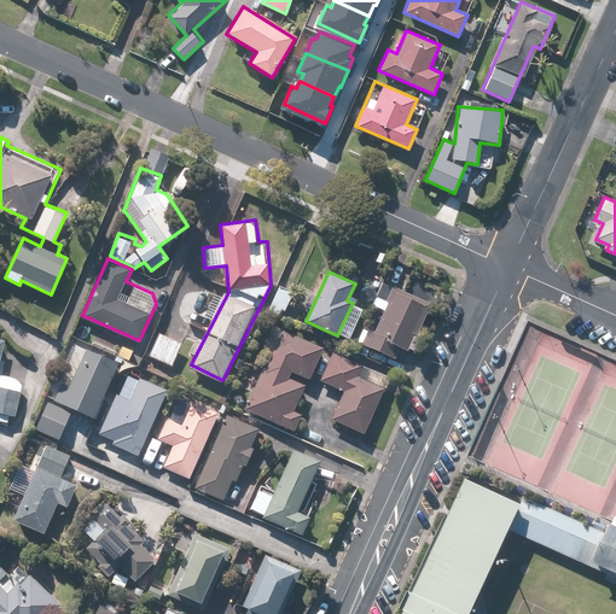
[(426,307),(395,293),(391,302),(377,296),(372,307),(383,311),(375,332),(362,327),(356,343),(396,360),(401,349),(408,351),(426,307)]
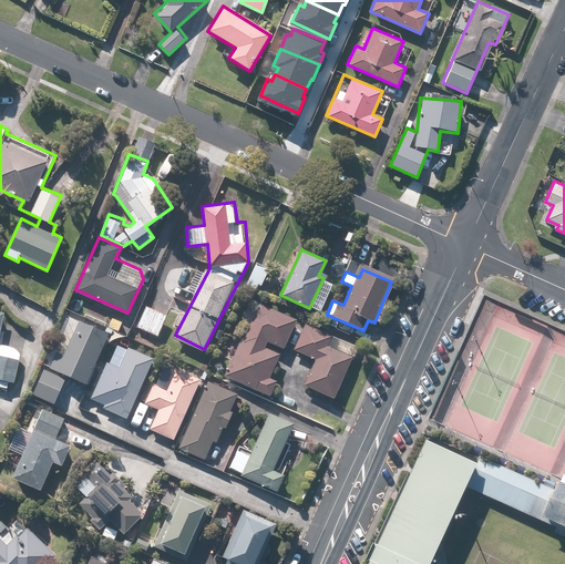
[(297,320),(262,303),(226,375),(269,397),(277,381),(269,377),(280,354),(264,346),(267,340),(284,348),(297,320)]
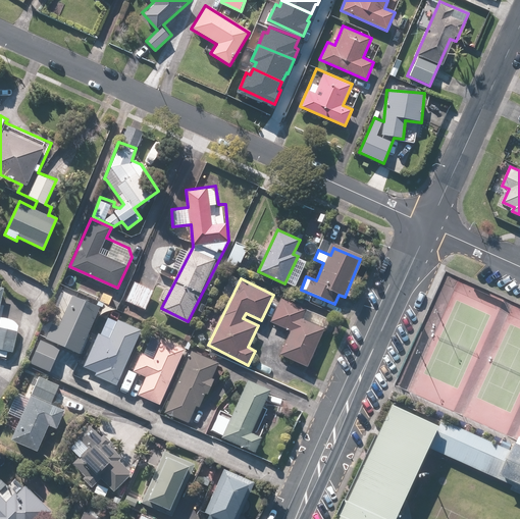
[(153,288),(134,279),(124,300),(144,309),(153,288)]
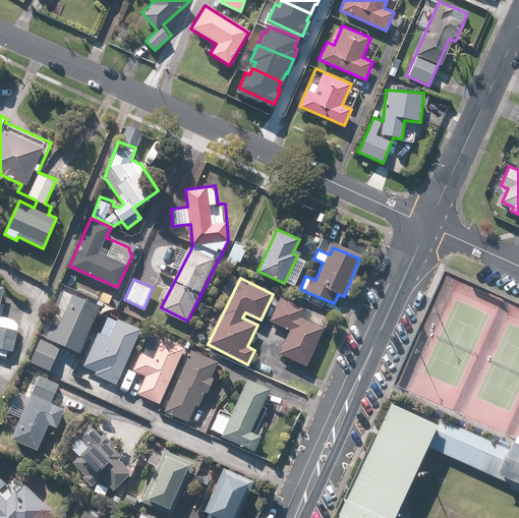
[(58,325),(52,322),(45,337),(78,353),(100,307),(72,294),(58,325)]
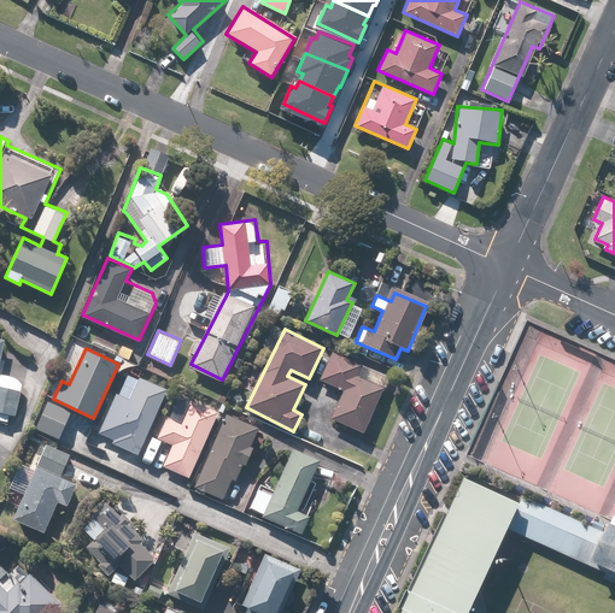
[(363,364),(332,352),(320,378),(345,389),(333,419),(363,431),(382,385),(358,376),(363,364)]
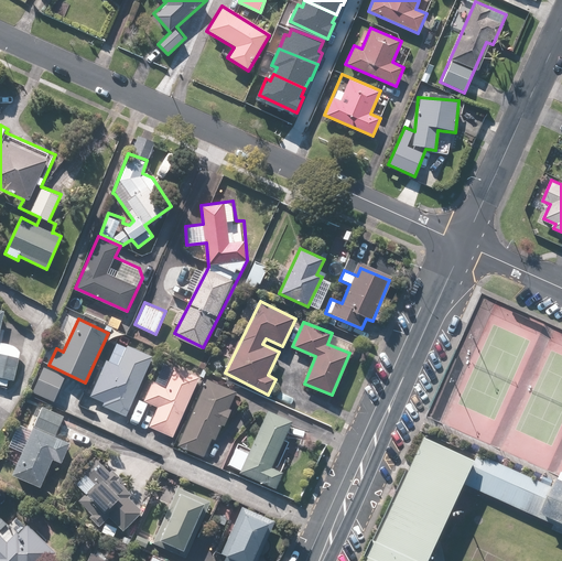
[(14,379),(19,351),(19,349),(18,348),(17,347),(17,346),(15,346),(15,345),(14,345),(13,344),(12,344),(11,343),(10,343),(9,343),(9,342),(8,342),(7,342),(6,342),(4,342),(3,342),(2,342),(1,342),(0,342),(0,384),(8,385),(9,379),(14,379)]
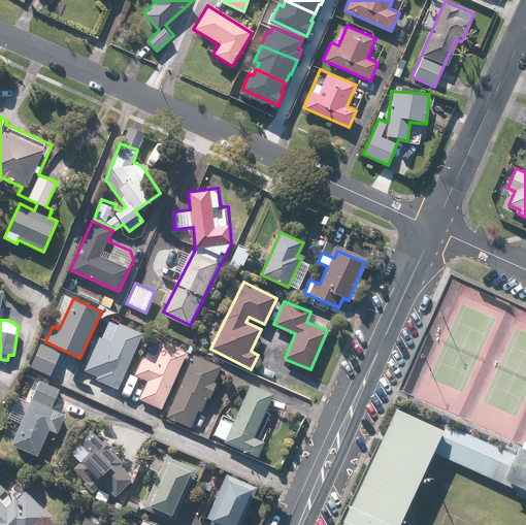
[(99,336),(91,355),(104,360),(97,380),(119,389),(142,332),(119,323),(110,340),(99,336)]
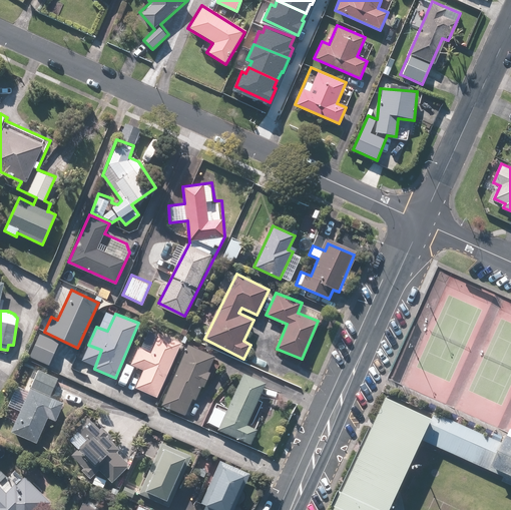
[(40,333),(29,356),(49,365),(59,342),(40,333)]
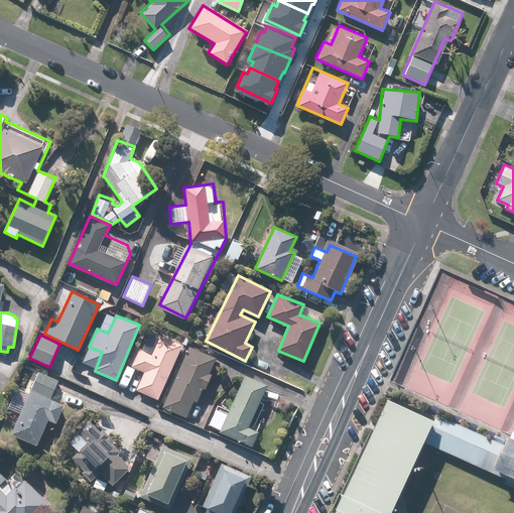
[(145,372),(137,388),(158,397),(181,345),(159,335),(151,353),(139,348),(131,366),(145,372)]
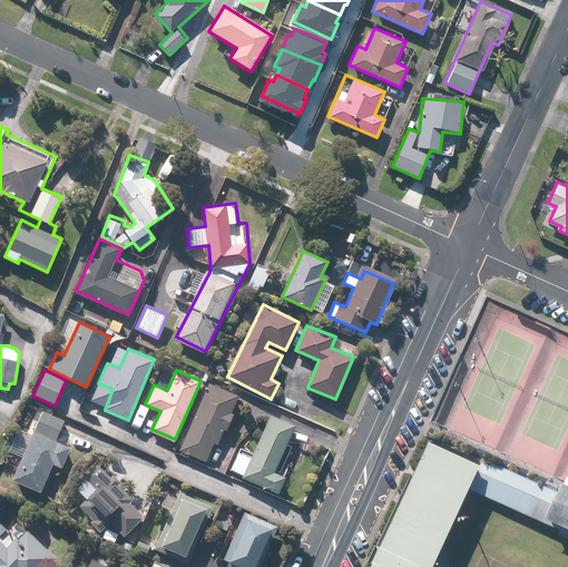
[(227,430),(234,413),(232,412),(240,396),(209,382),(179,449),(206,460),(214,441),(217,442),(224,428),(227,430)]
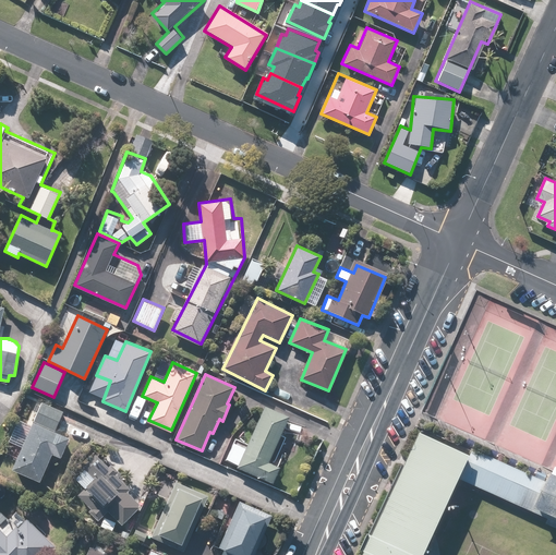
[(41,401),(33,422),(21,417),(12,436),(24,442),(11,470),(34,480),(41,483),(53,455),(60,457),(69,436),(56,431),(64,411),(41,401)]
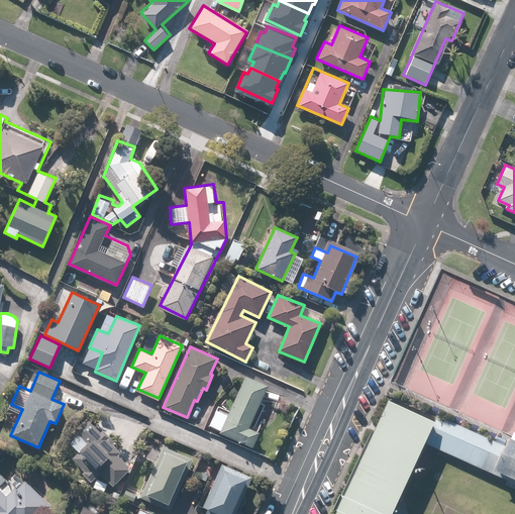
[(268,387),(243,377),(219,433),(252,448),(260,432),(249,428),(268,387)]
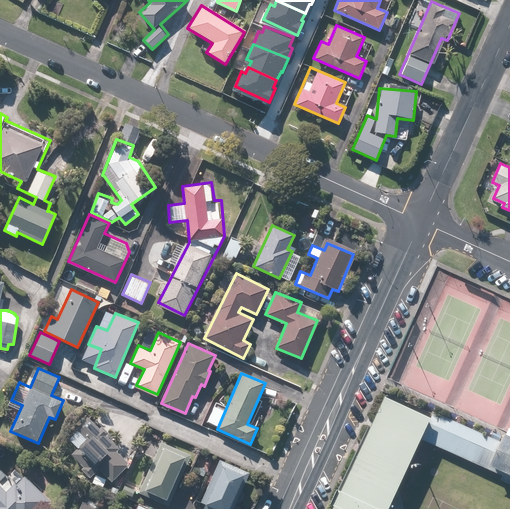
[(432,413),(388,394),(336,508),(397,508),(397,504),(396,496),(432,413)]
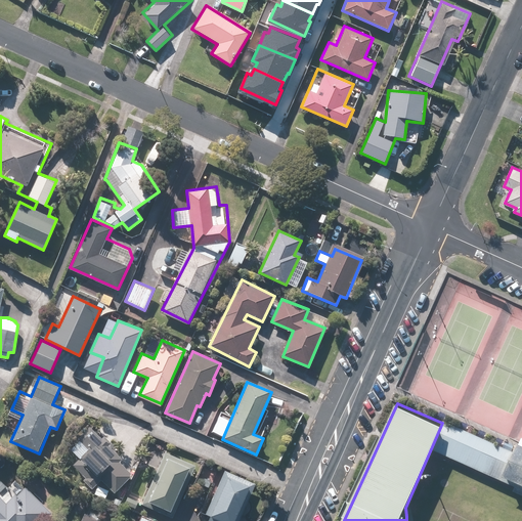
[(503,444),(445,419),(432,448),(521,487),(521,445),(506,439),(503,444)]
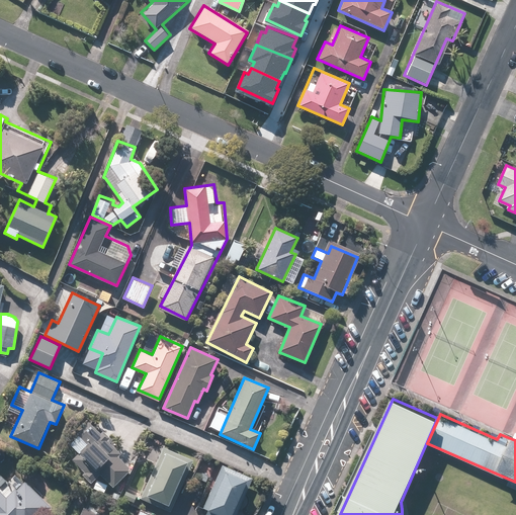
[(83,471),(81,474),(90,484),(99,474),(112,487),(132,469),(118,455),(120,452),(92,423),(64,451),(83,471)]
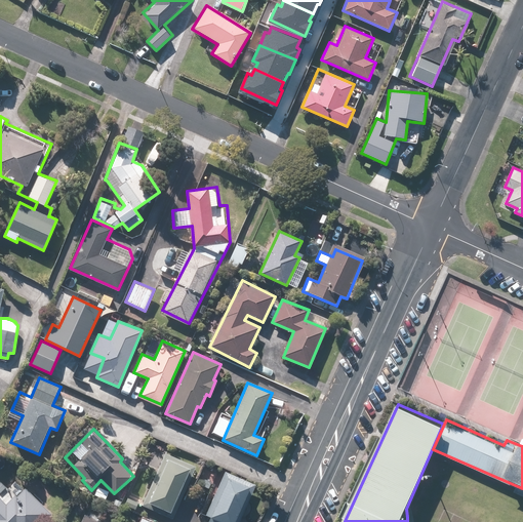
[(198,465),(166,451),(143,505),(174,518),(198,465)]
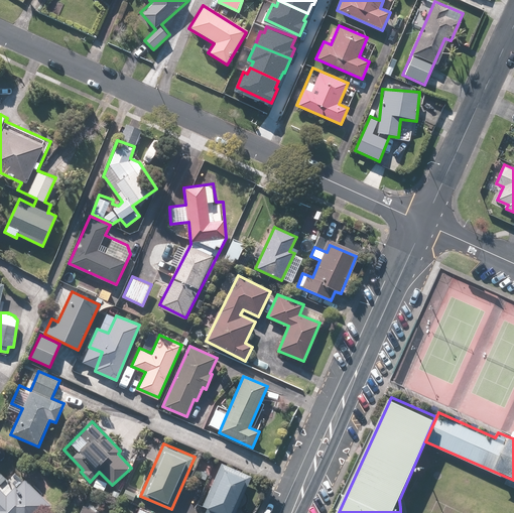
[(234,512),(252,475),(222,462),(200,510),(205,512),(234,512)]
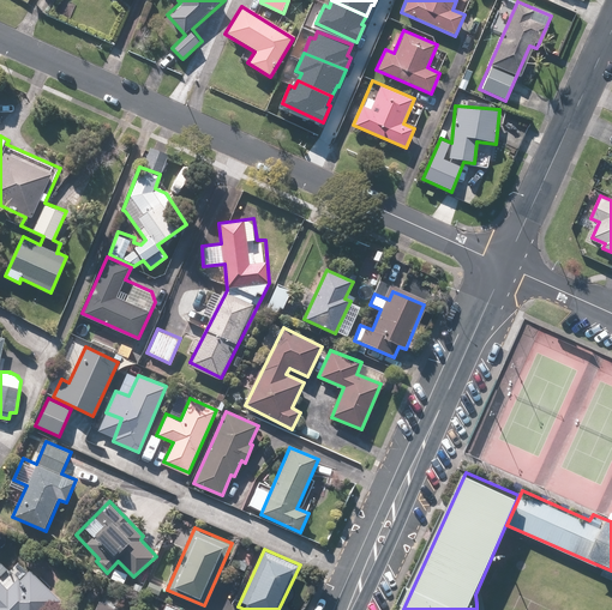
[(0,609),(52,609),(61,602),(51,591),(29,569),(9,590),(0,581),(0,609)]
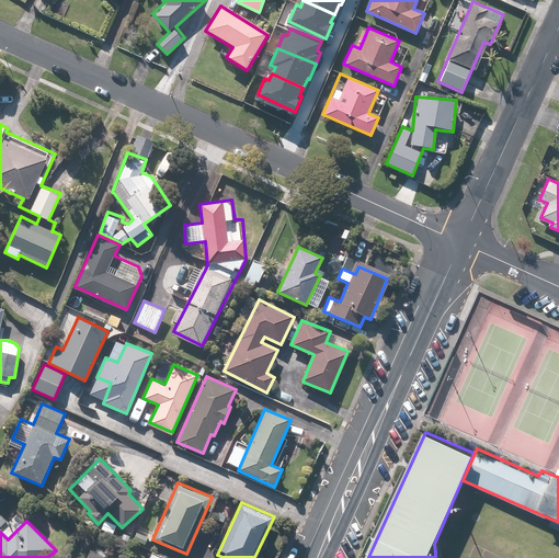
[(112,557),(109,557),(112,551),(93,543),(86,557),(112,557)]
